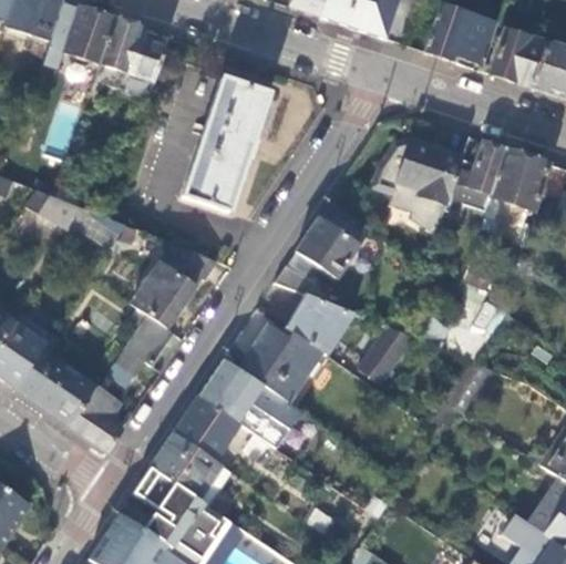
[(0,0),(0,11),(8,14),(12,0),(0,0)]
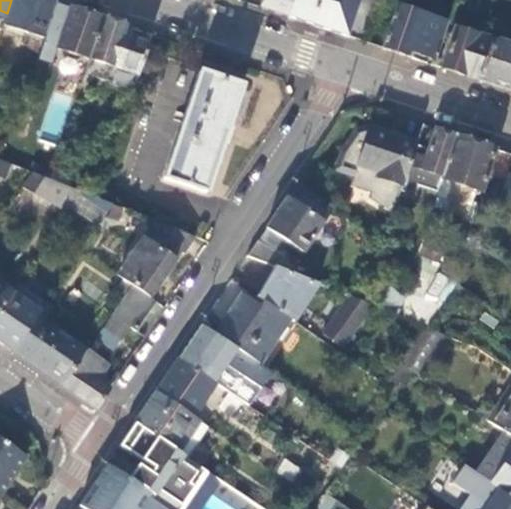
[(57,0),(11,0),(7,13),(3,22),(44,36),(57,0)]
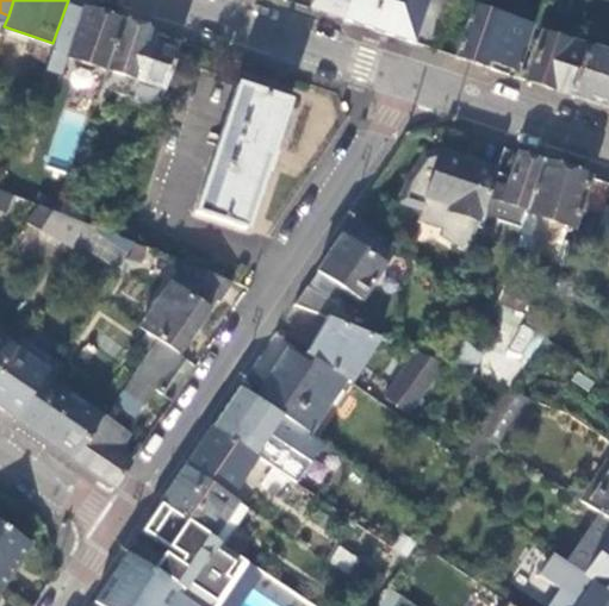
[(124,18),(68,0),(53,43),(51,48),(107,68),(124,18)]
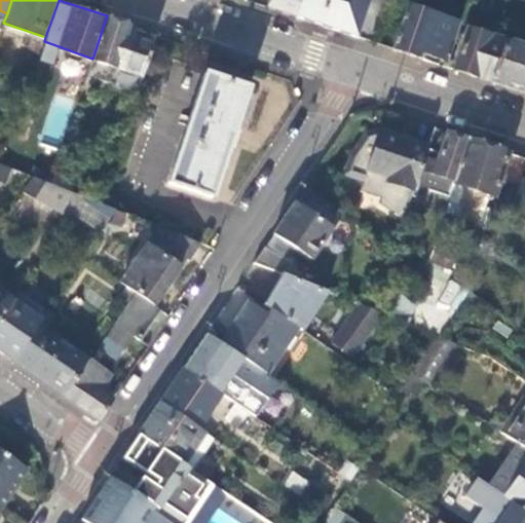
[(301,0),(296,14),(373,40),(387,0),(301,0)]
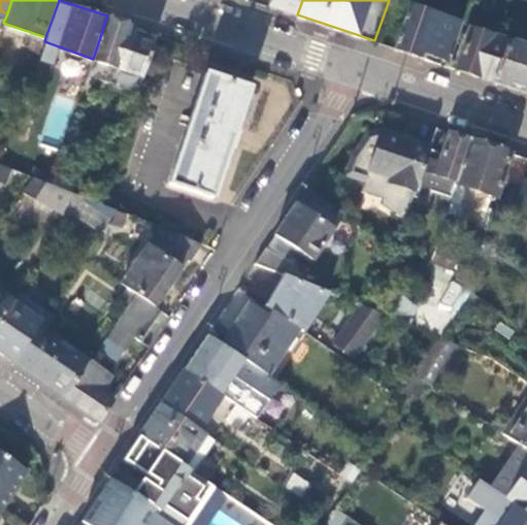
[(408,3),(394,47),(420,56),(422,51),(448,60),(461,21),(408,3)]
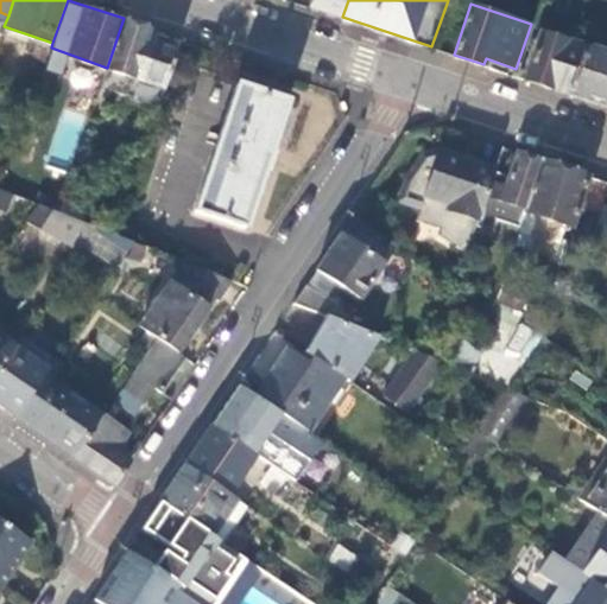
[(150,27),(124,18),(107,68),(164,87),(178,45),(147,35),(150,27)]
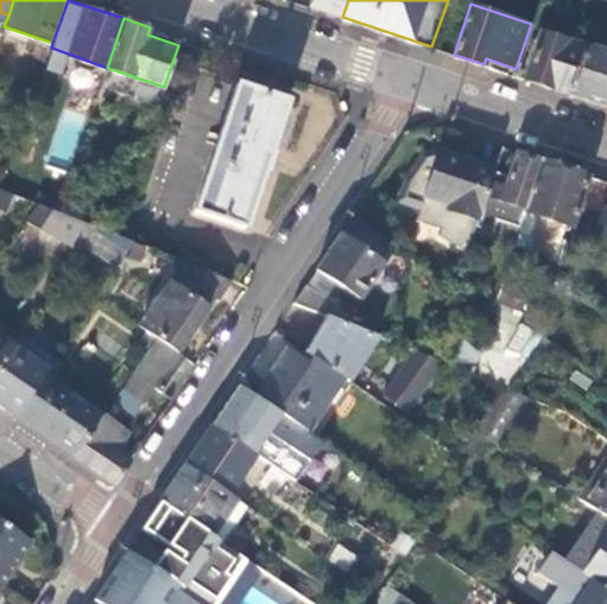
[(542,30),(525,78),(568,93),(585,45),(542,30)]
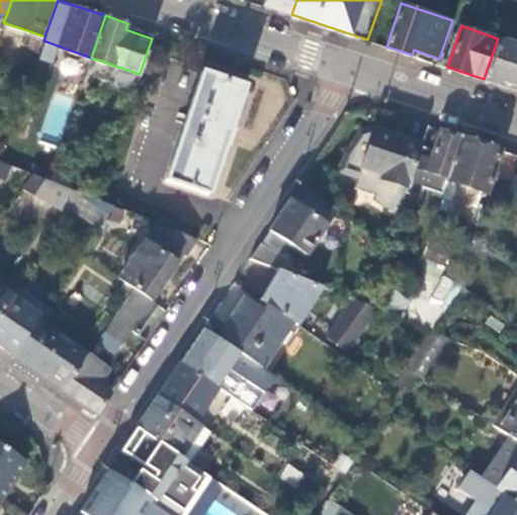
[(516,45),(498,38),(484,79),(516,90),(516,45)]
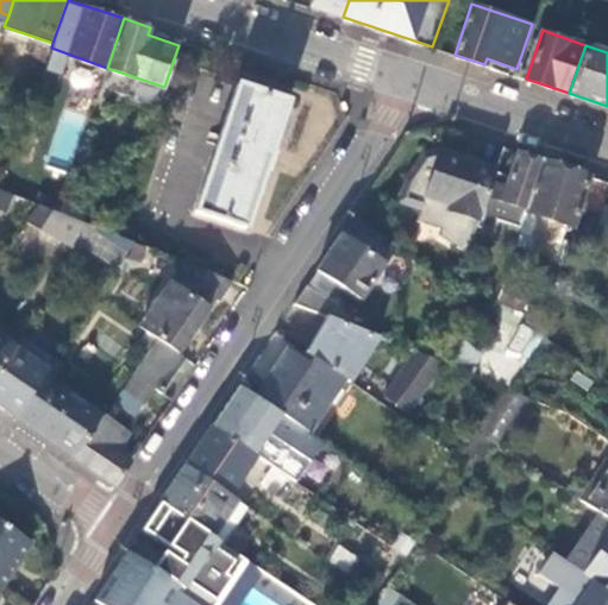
[(18,56),(0,48),(0,67),(11,73),(18,56)]
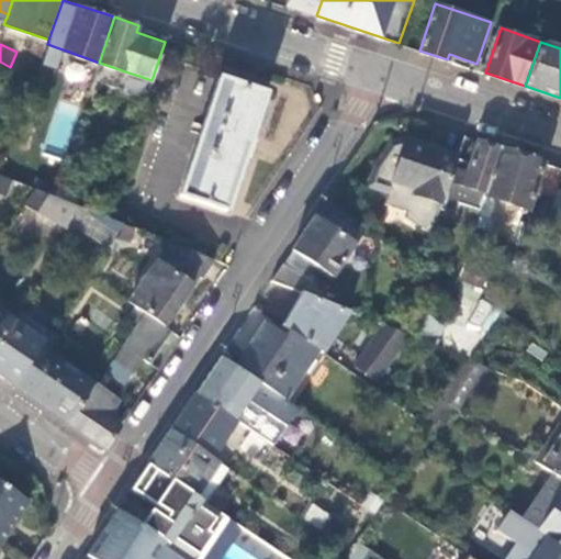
[(181,193),(228,209),(267,91),(221,76),(181,193)]
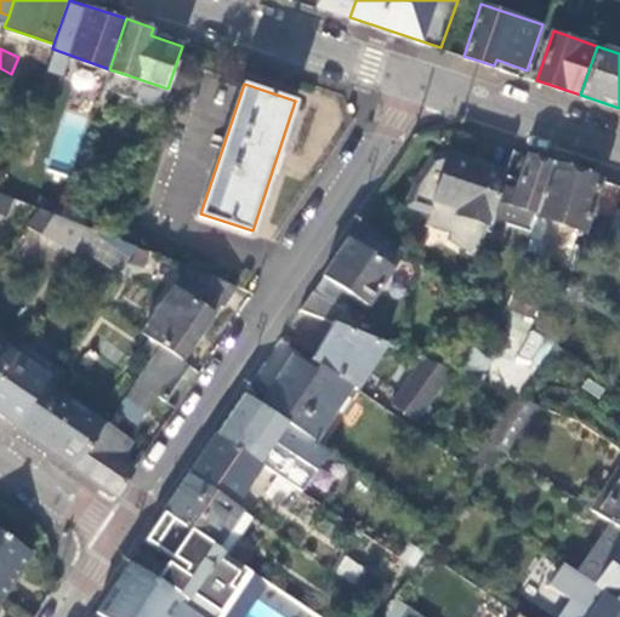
[(489,230),(507,172),(447,150),(434,156),(416,188),(409,207),(432,216),(428,226),(453,234),(450,240),(472,252),(481,255),(489,230)]
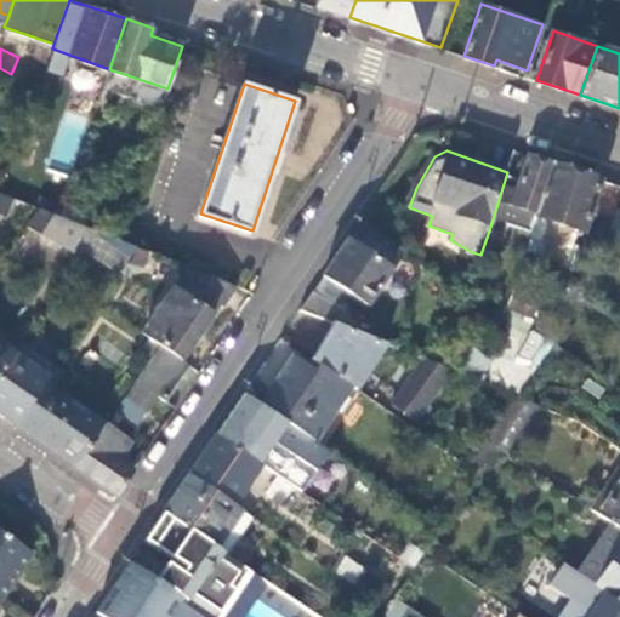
[(505,235),(508,222),(533,230),(538,215),(555,164),(530,155),(523,177),(507,172),(489,230),(505,235)]
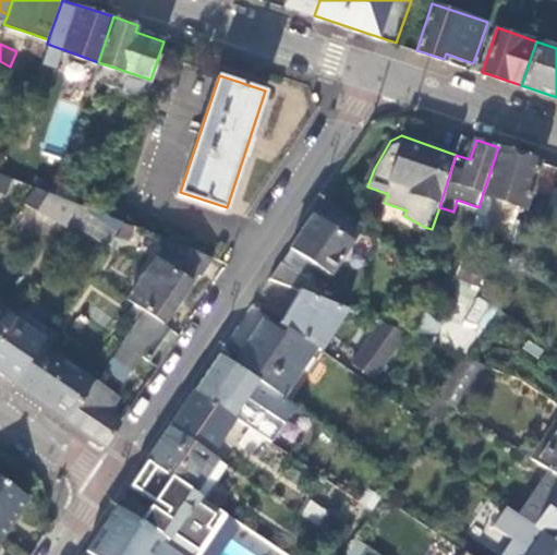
[(527,207),(541,161),(498,147),(483,193),(527,207)]
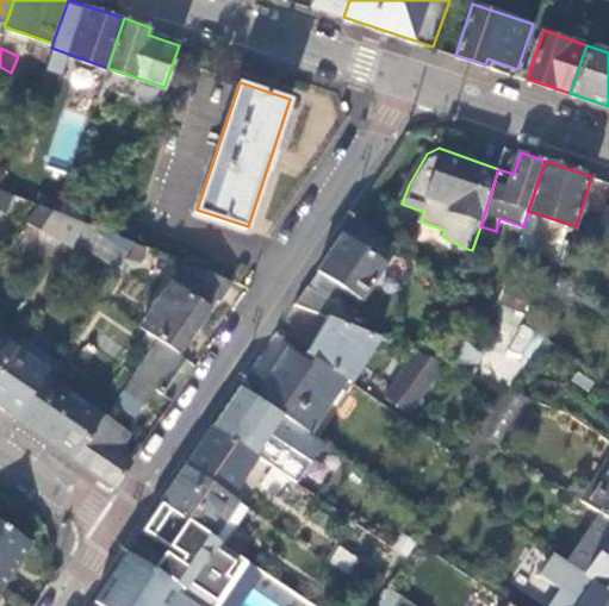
[(0,205),(7,208),(13,192),(0,186),(0,205)]
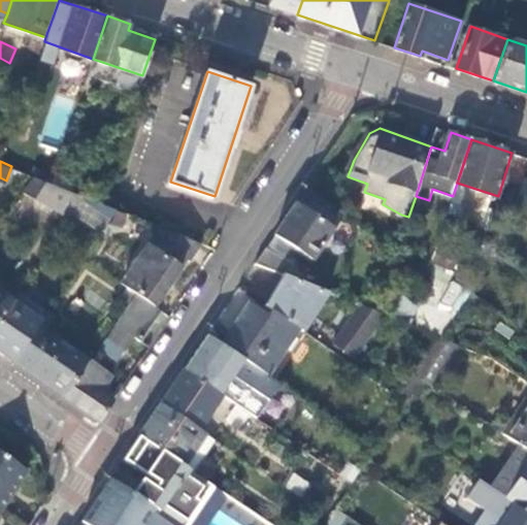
[(85,195),(35,176),(25,192),(69,217),(85,195)]
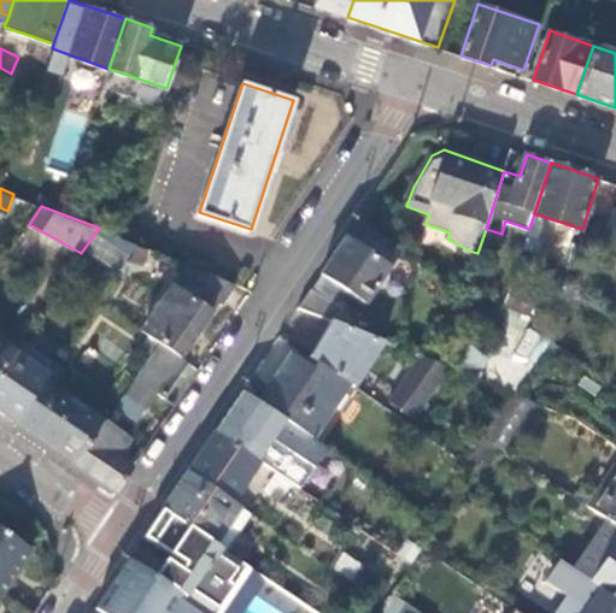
[(403,249),(359,219),(323,272),(368,301),(403,249)]
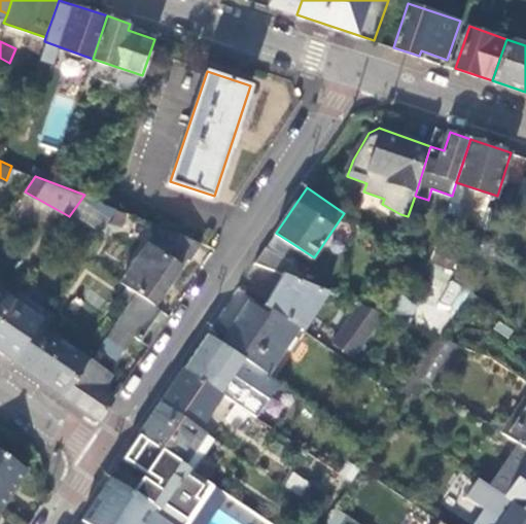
[(169,245),(177,232),(166,228),(159,239),(169,245)]
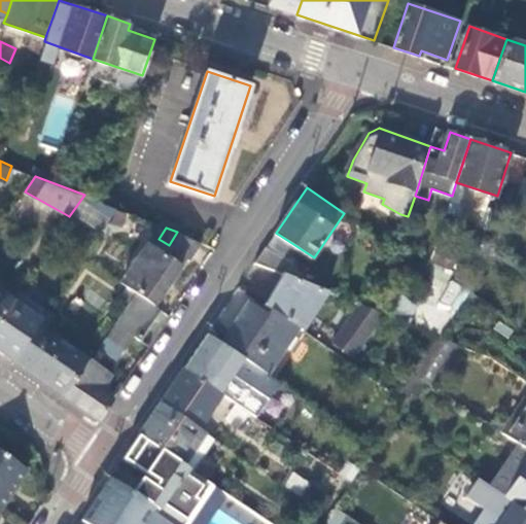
[(191,257),(202,242),(177,232),(169,245),(137,290),(158,305),(189,257),(191,257)]
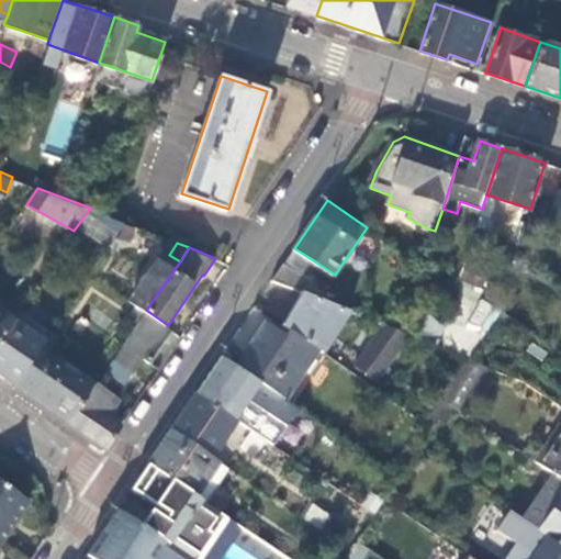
[(316,276),(283,263),(272,279),(302,291),(310,293),(316,276)]
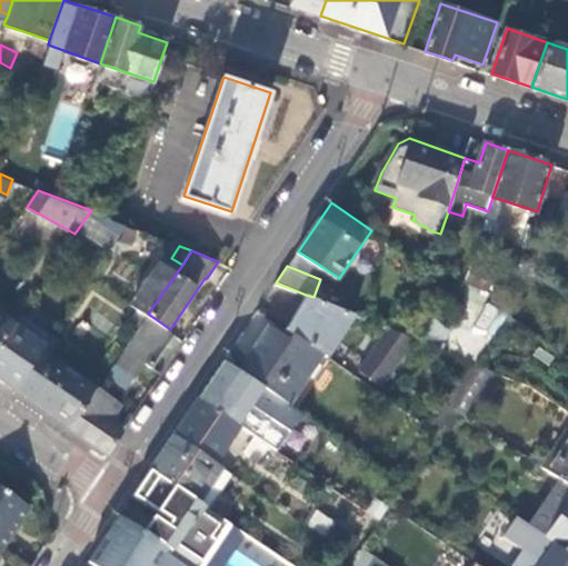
[(356,314),(314,297),(306,295),(288,328),(295,333),(326,354),(329,356),(356,314)]
